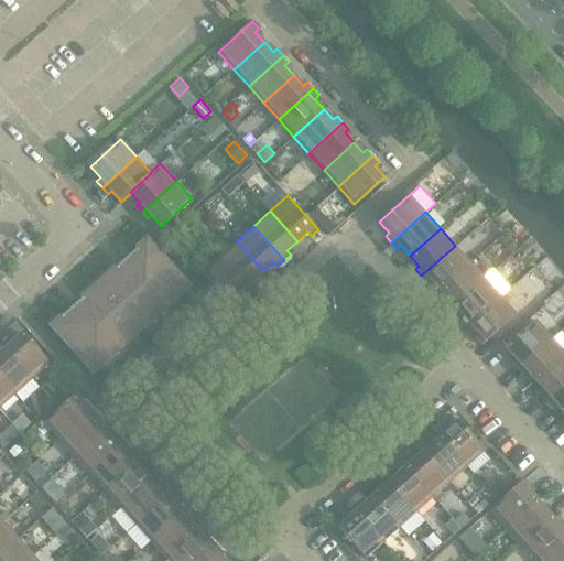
[(237,241),(219,256),(250,290),(257,284),(253,280),(263,271),(237,241)]
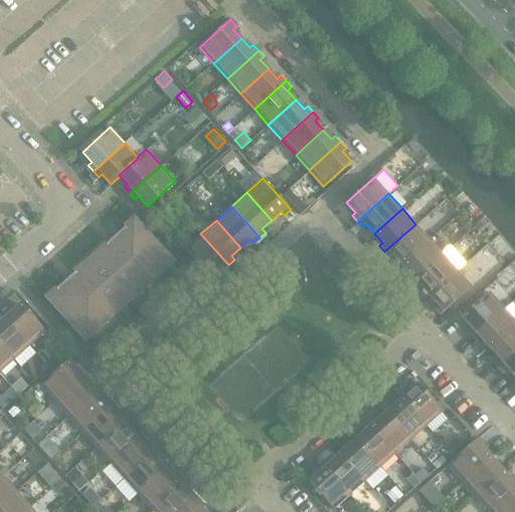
[(61,293),(52,302),(79,332),(90,324),(95,329),(107,318),(106,317),(102,313),(144,274),(149,279),(149,280),(162,269),(157,264),(166,254),(139,224),(129,232),(125,228),(125,227),(125,226),(108,241),(105,238),(70,270),(72,273),(56,288),(57,289),(61,293)]
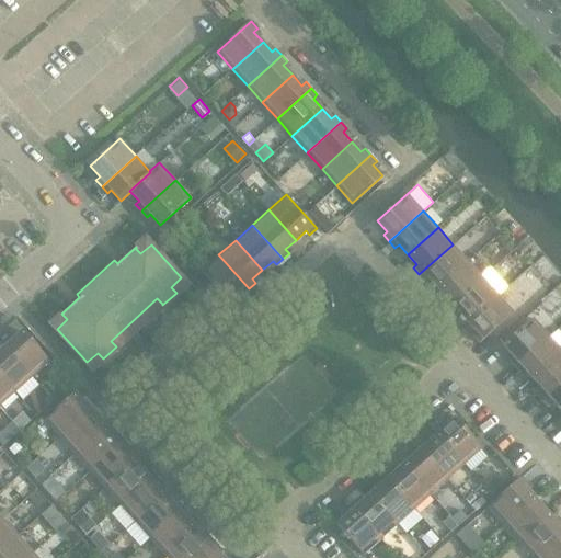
[(453,245),(419,274),(425,281),(428,277),(437,287),(468,261),(453,245)]
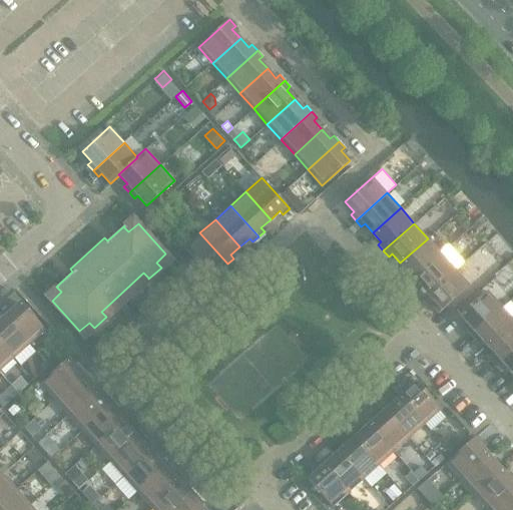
[(428,238),(400,263),(409,273),(405,276),(410,282),(450,245),(437,230),(428,238)]
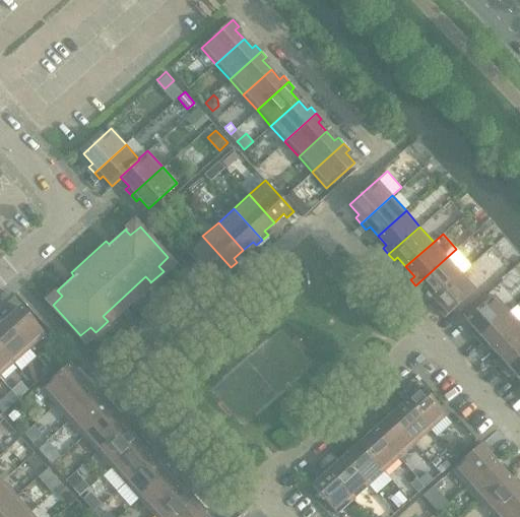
[(231,267),(202,236),(186,250),(211,278),(221,269),(224,273),(231,267)]
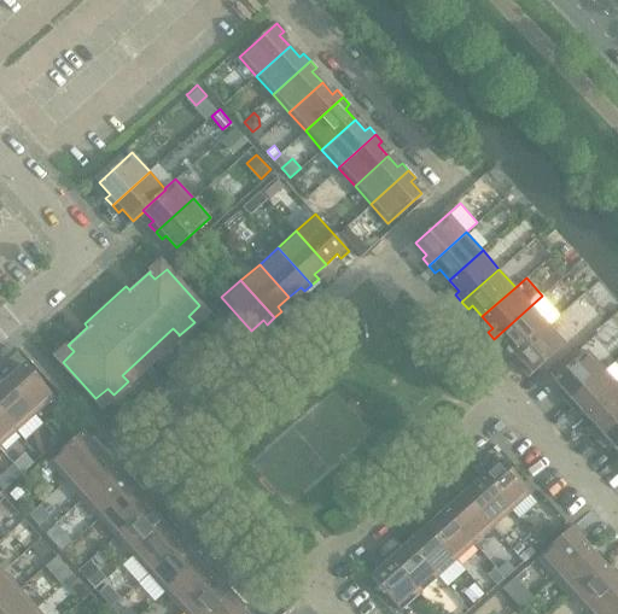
[(542,296),(494,339),(501,346),(505,343),(516,354),(548,323),(559,314),(542,296)]
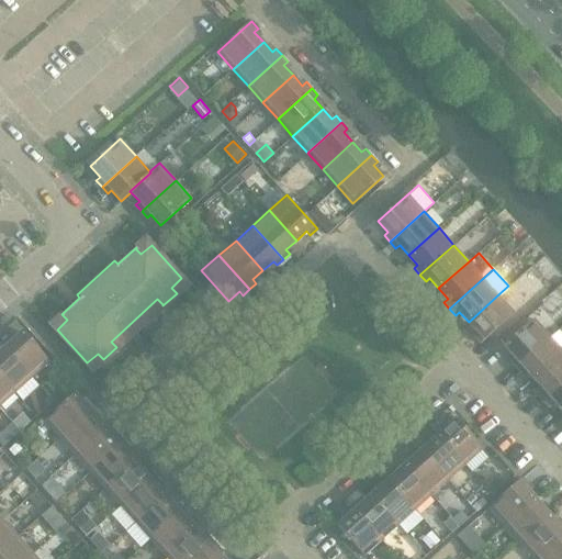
[(498,294),(469,322),(478,332),(473,335),(480,343),(514,312),(498,294)]
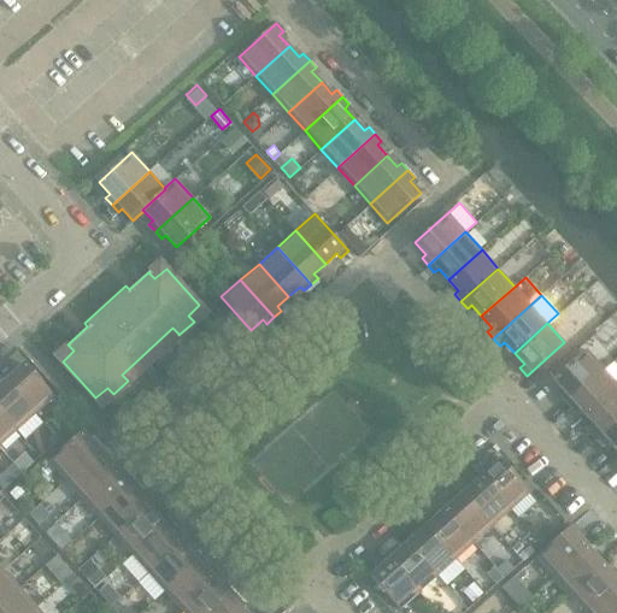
[(559,394),(566,401),(604,367),(586,348),(571,361),(557,375),(553,378),(564,390),(559,394)]
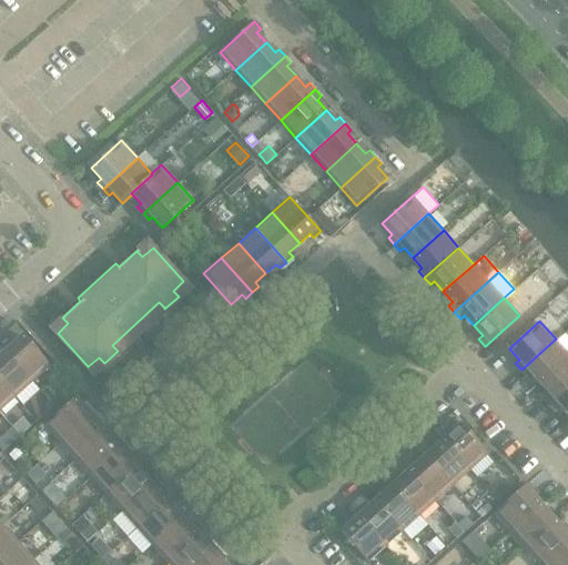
[(520,328),(507,339),(513,345),(526,333),(520,328)]
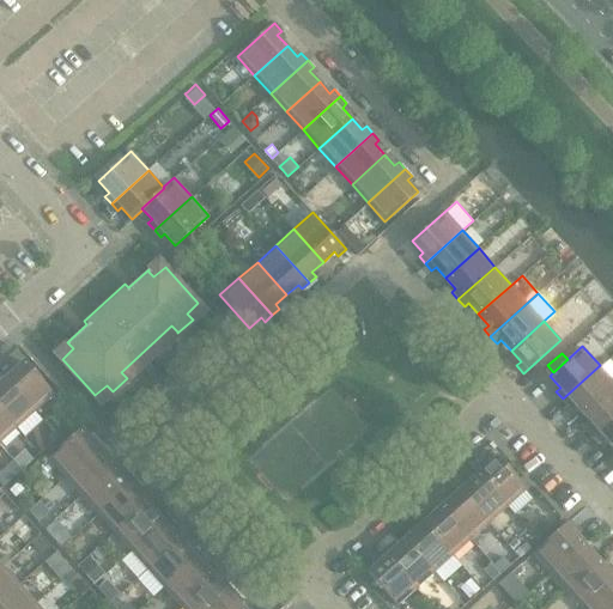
[(8,366),(1,372),(35,409),(54,393),(24,360),(12,371),(8,366)]
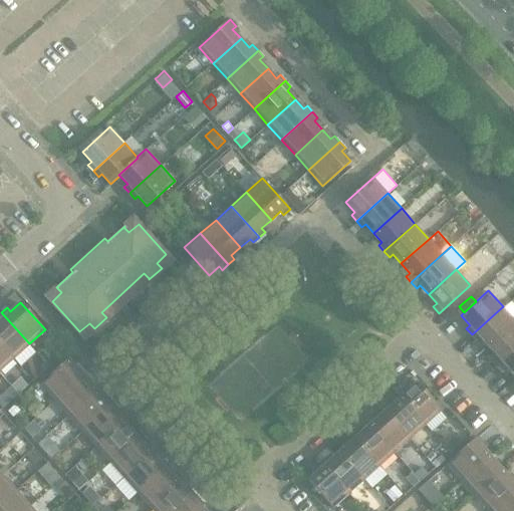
[(513,318),(503,306),(472,334),(477,340),(480,337),(489,346),(513,323),(513,318)]
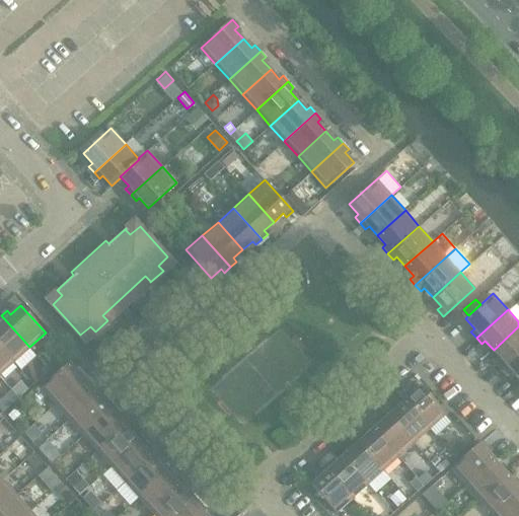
[(154,313),(138,327),(152,344),(168,328),(154,313)]
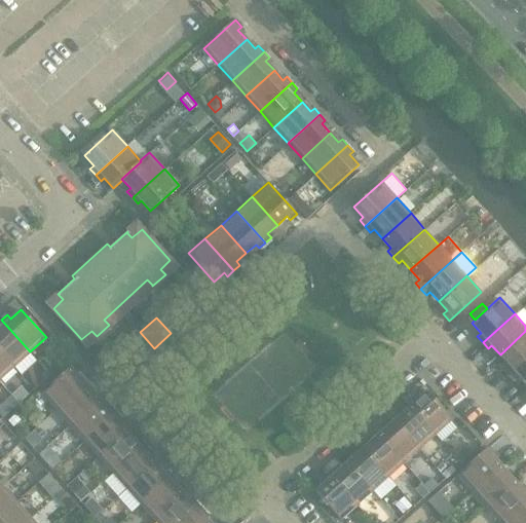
[(0,349),(14,366),(30,351),(1,320),(0,321),(0,349)]
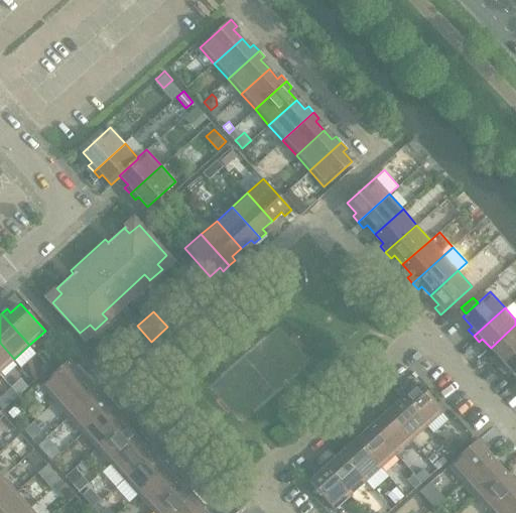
[(515,325),(491,348),(499,357),(495,360),(501,366),(515,352),(515,325)]
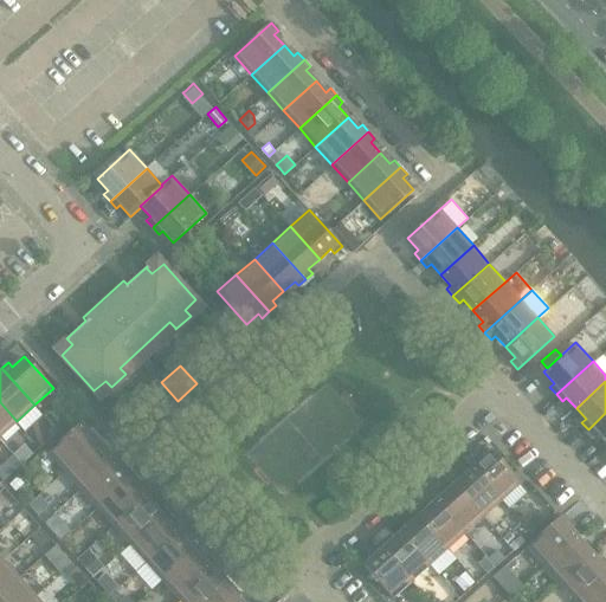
[(0,435),(17,421),(0,402),(0,435)]
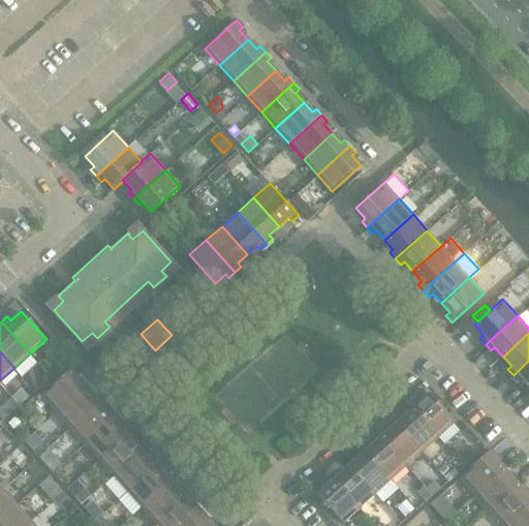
[(528,361),(514,375),(519,381),(523,378),(528,385),(528,361)]
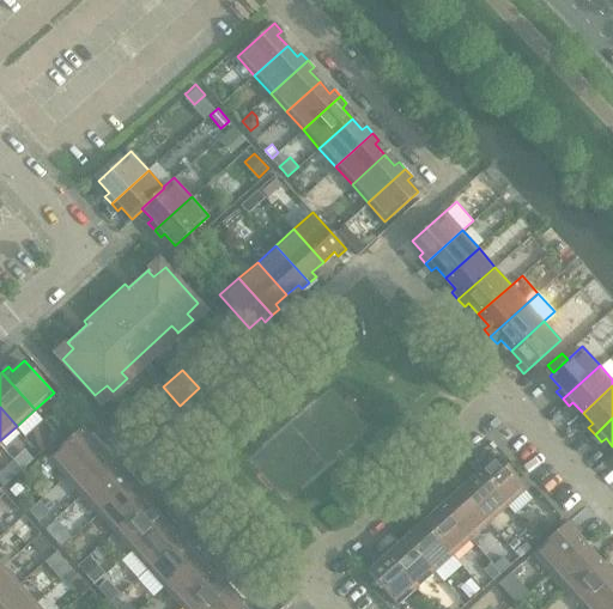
[(49,457),(66,476),(103,443),(97,436),(92,439),(82,427),(49,457)]
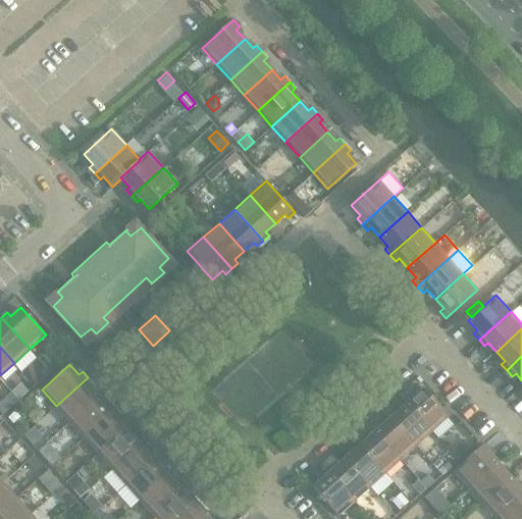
[(88,377),(56,406),(69,421),(98,397),(90,386),(93,383),(88,377)]
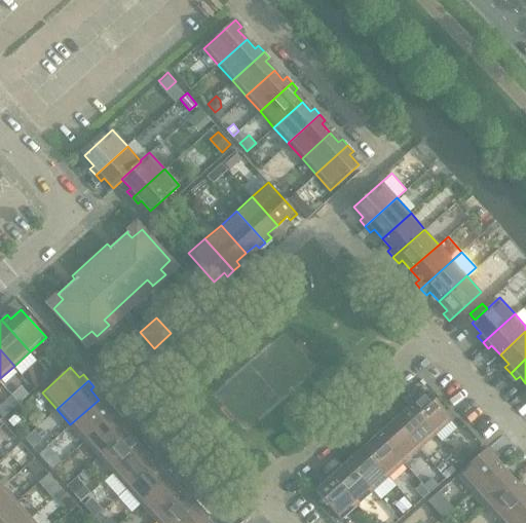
[(419,397),(410,405),(435,434),(442,441),(457,427),(451,419),(422,387),(416,393),(419,397)]
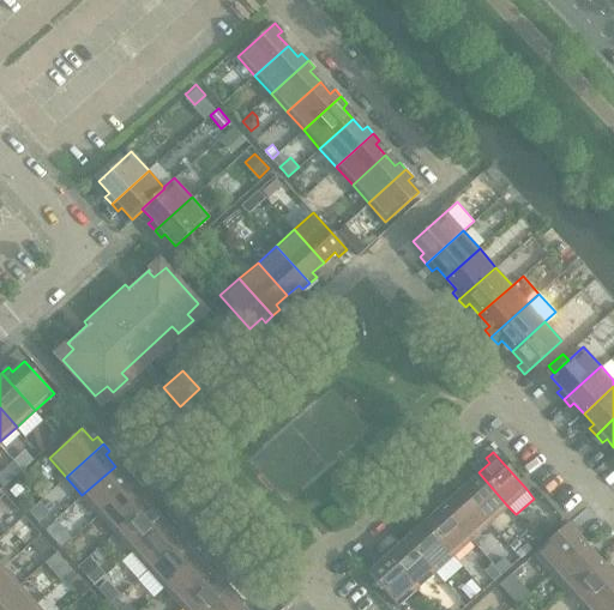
[(12,459),(4,466),(13,477),(22,470),(12,459)]
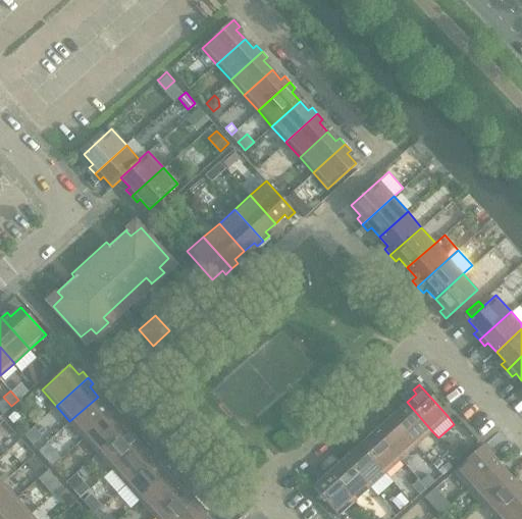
[(98,397),(69,421),(84,436),(115,409),(110,403),(106,406),(98,397)]
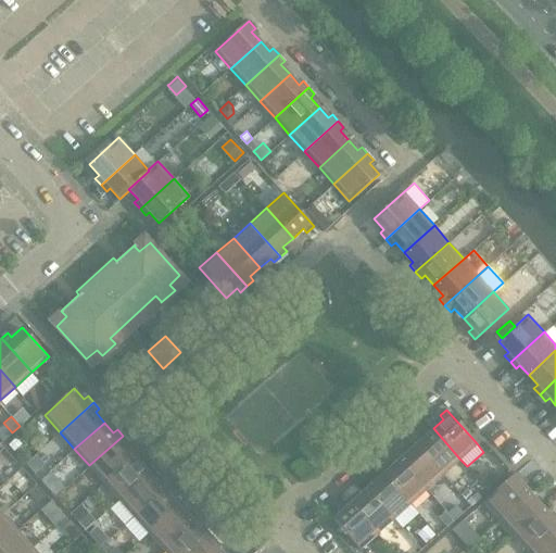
[(419,434),(413,439),(443,474),(459,459),(433,428),(424,438),(419,434)]
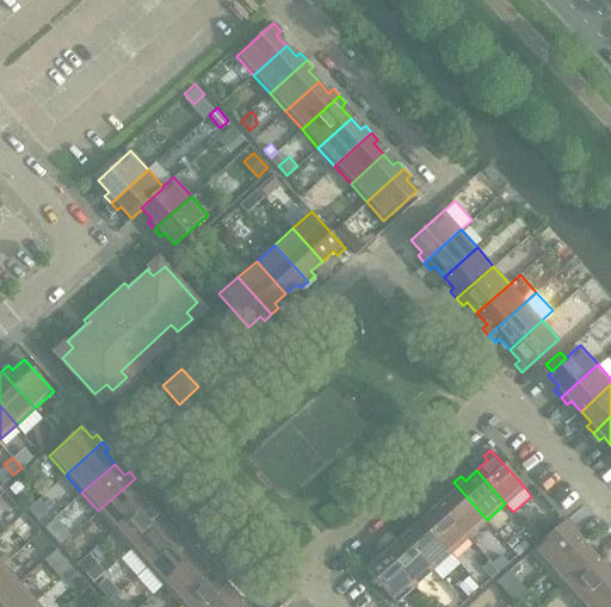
[(135,478),(98,511),(115,530),(147,500),(137,489),(142,485),(135,478)]
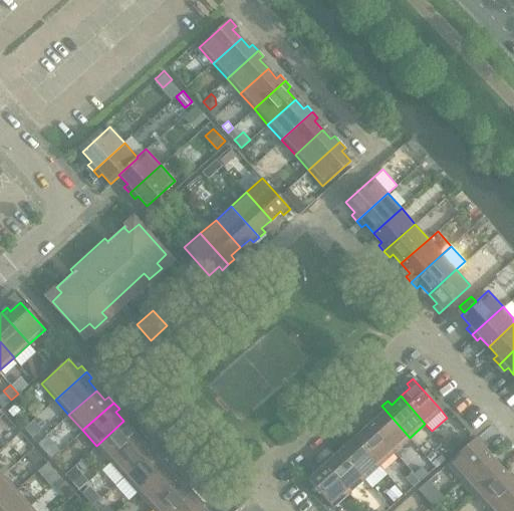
[(379,415),(369,424),(395,451),(410,438),(381,406),(375,412),(379,415)]
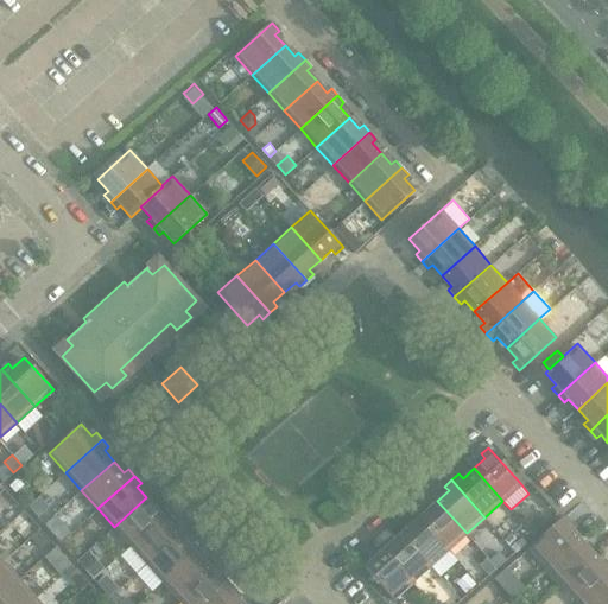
[(5,488),(0,491),(0,506),(12,520),(24,509),(5,488)]
